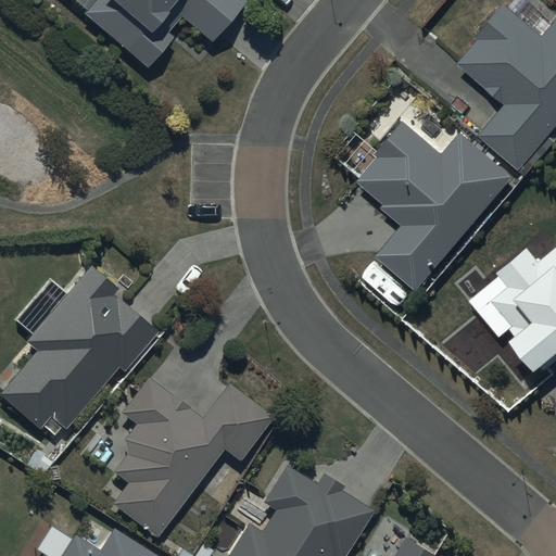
[(74,0),(84,8),(81,11),(143,66),(171,36),(165,32),(179,15),(210,41),(245,0),(244,0),(74,0)]
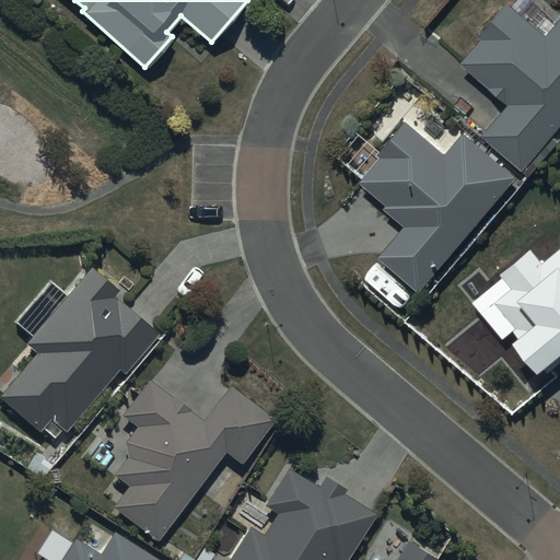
[(523,170),(559,126),(559,16),(547,32),(509,0),(506,0),(479,32),(483,36),(463,60),(512,103),(483,136),(523,170)]
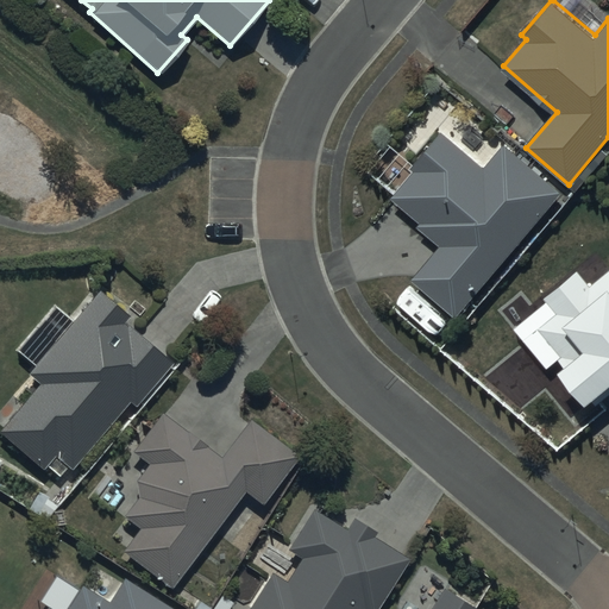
[(457,315),(560,190),(506,143),(484,167),(441,130),(410,165),(414,168),(391,194),(424,220),(419,226),(440,244),(412,278),(457,315)]
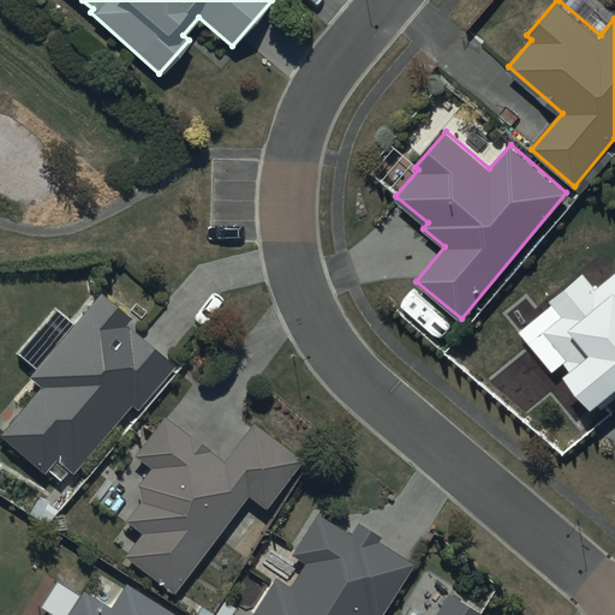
[(614,269),(597,285),(584,269),(548,299),(561,316),(543,330),(571,365),(566,370),(593,404),(597,400),(603,408),(614,398),(614,269)]
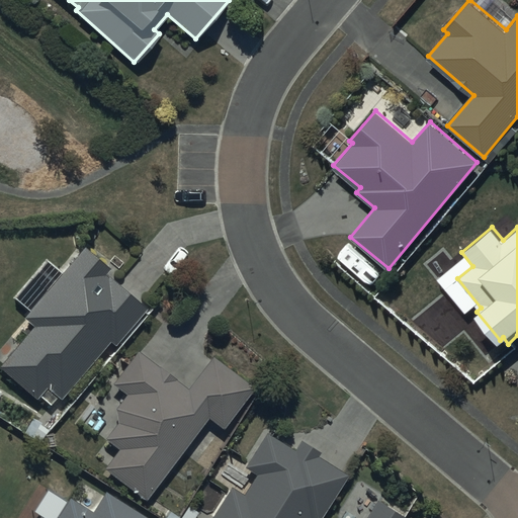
[(109,272),(83,248),(22,317),(33,326),(0,363),(0,368),(34,399),(36,396),(49,406),(57,397),(59,399),(110,341),(115,345),(147,309),(107,274),(109,272)]
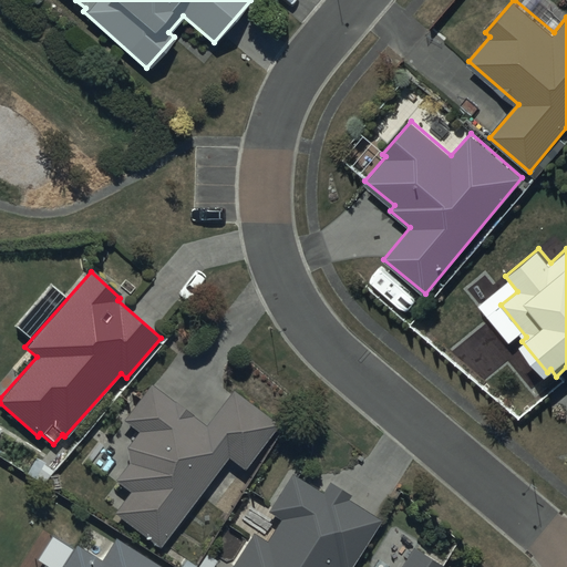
[(206,424),(150,383),(122,422),(135,431),(120,454),(129,461),(115,481),(129,491),(113,513),(161,546),(226,456),(244,470),(277,423),(230,390),(206,424)]
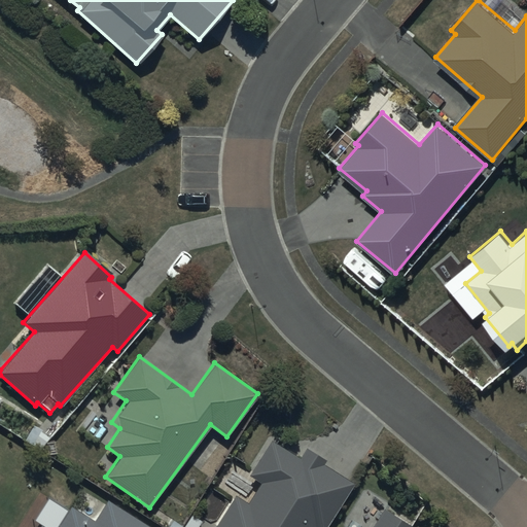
[(299,457),(271,440),(249,477),(258,483),(247,502),(234,494),(213,526),(324,526),(351,482),(322,464),(325,459),(305,447),(299,457)]
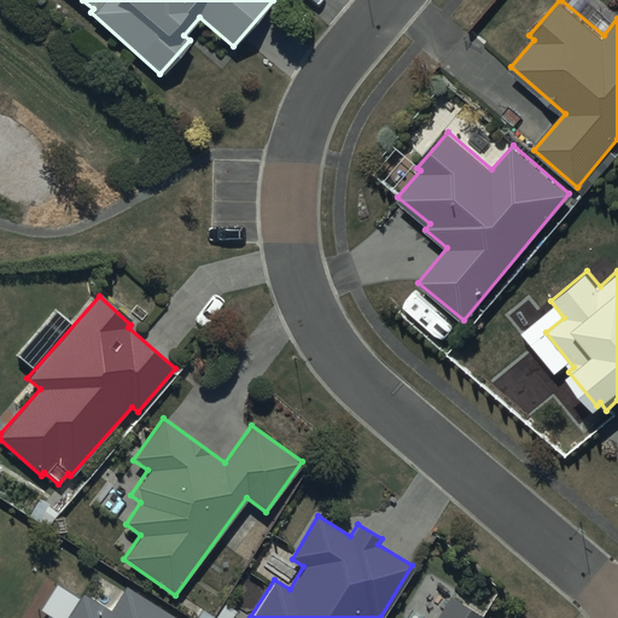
[(175,617),(124,587),(122,590),(99,576),(86,595),(81,593),(64,617),(51,617),(46,614),(44,617),(175,617)]
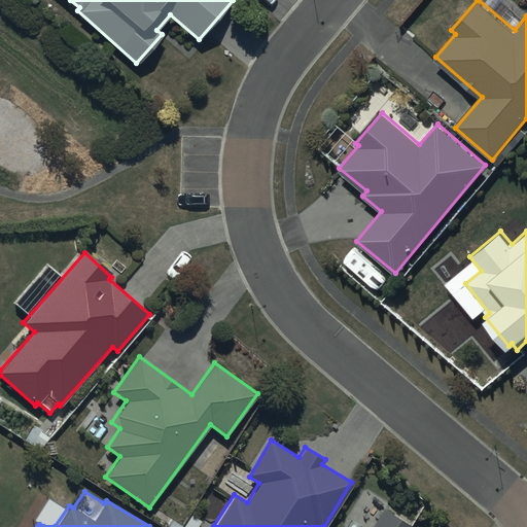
[(410,526),(383,511),(372,526),(351,526),(350,526),(410,526)]
